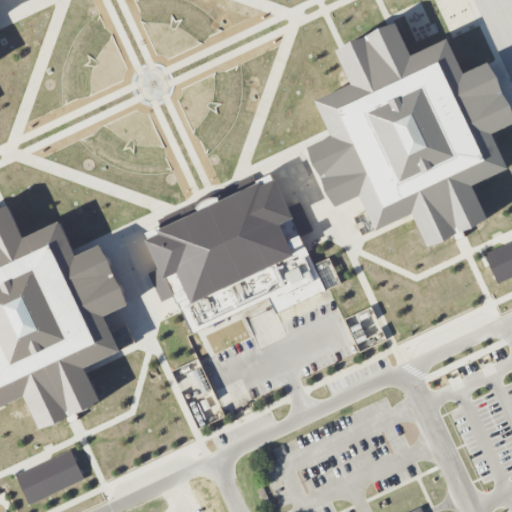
[(473,186),(488,218),(458,232),(428,246),(413,213),(376,231),(360,195),(335,206),(307,145),(331,134),(330,132),(315,99),(352,81),(337,49),(397,22),(412,54),(448,37),(464,72),(487,61),(511,113),(511,123),(493,133),(509,169),(473,186)]
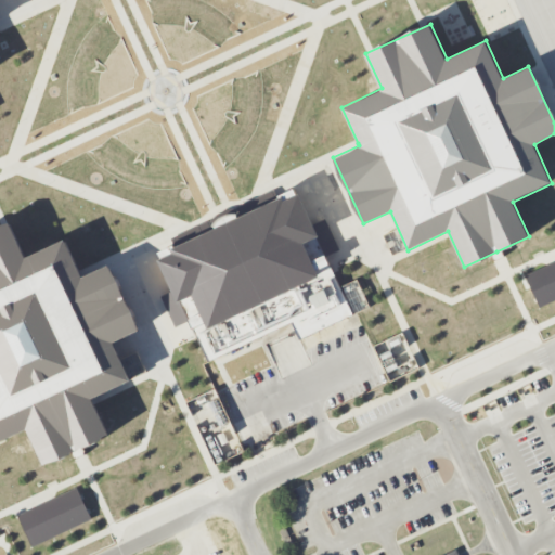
[(158,261),(178,302),(180,301),(194,295),(210,328),(320,276),(304,242),(317,236),(318,235),(298,195),(283,203),(281,197),(171,248),(173,254),(158,261)]
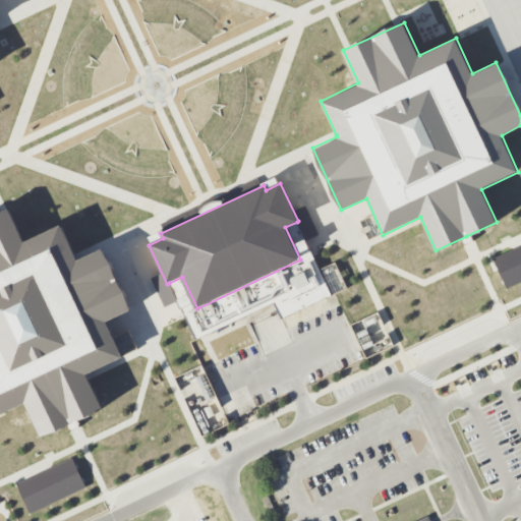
[(88,375),(103,409),(72,423),(42,438),(26,404),(0,415),(0,214),(5,212),(10,209),(25,241),(62,225),(77,257),(78,261),(102,249),(131,311),(108,323),(124,359),(88,375)]
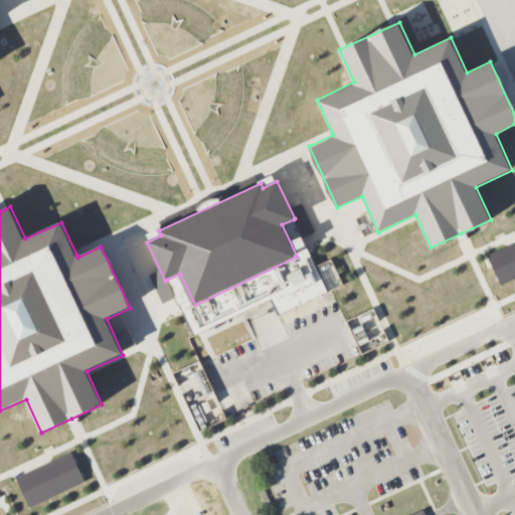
[(167,280),(193,336),(270,300),(278,316),(343,285),(331,260),(316,267),(294,219),(282,224),(297,256),(195,305),(180,274),(167,280)]
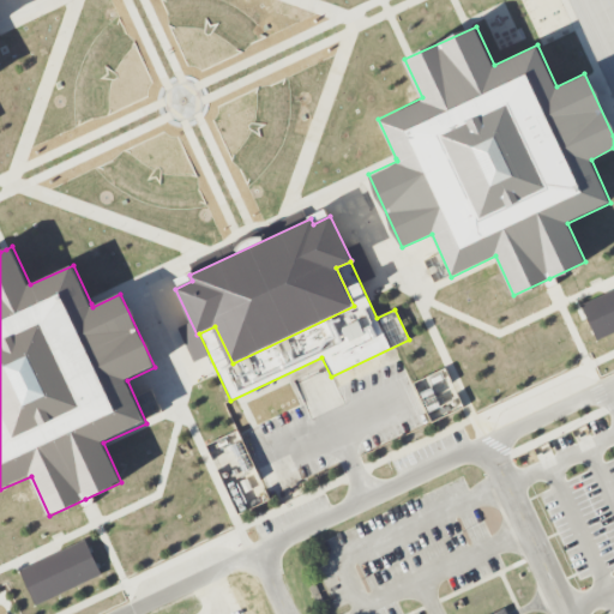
[(613,333),(596,342),(579,305),(613,288),(613,333)]
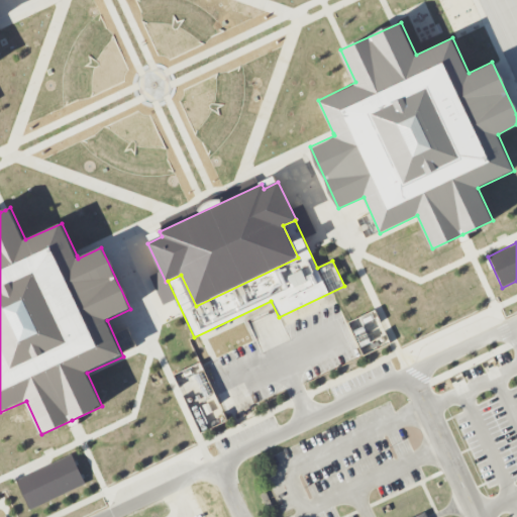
[(29,509),(86,485),(73,455),(16,479),(29,509)]
